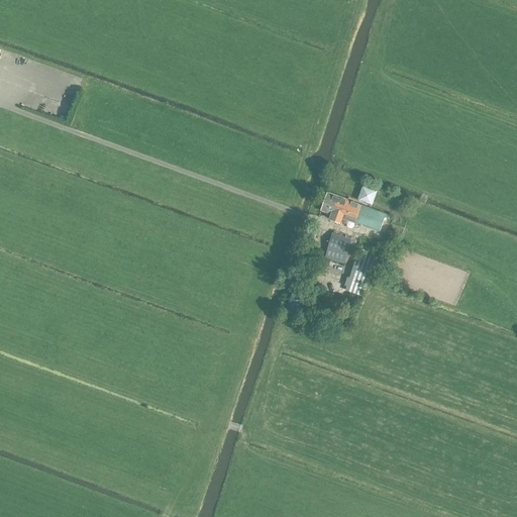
[(372,205),(377,191),(366,187),(360,201),(372,205)]
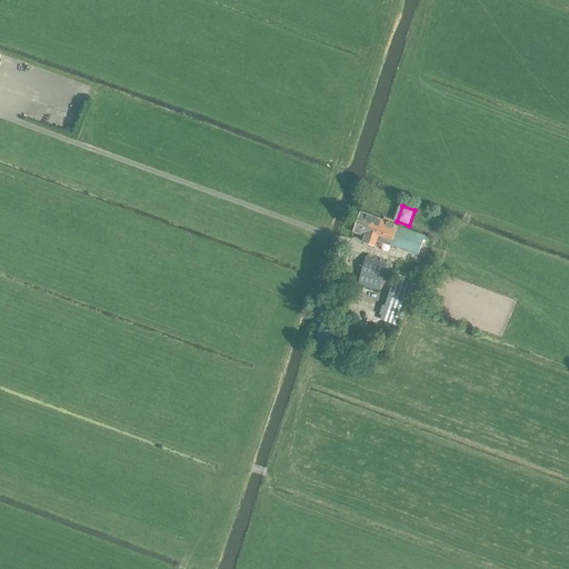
[(418,255),(426,236),(362,212),(356,231),(367,236),(366,241),(377,246),(379,240),(418,255)]
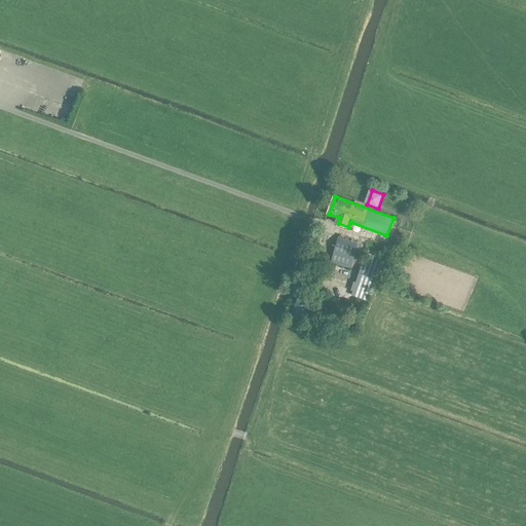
[(351,268),(359,243),(339,238),(333,263),(351,268)]
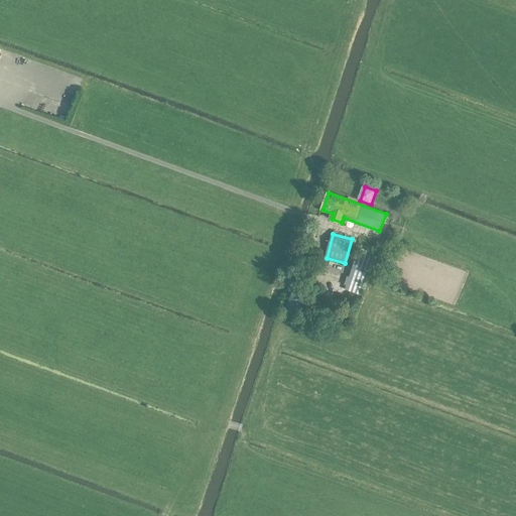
[(372,273),(378,253),(361,248),(358,257),(356,257),(350,276),(348,276),(345,284),(347,285),(345,289),(361,294),(368,272),(372,273)]
